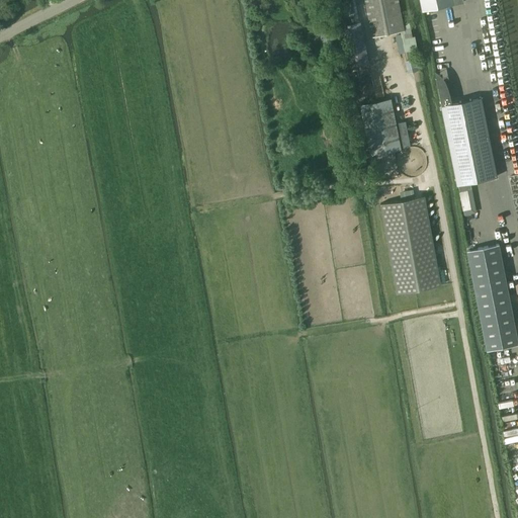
[(337,0),(343,25),(359,21),(354,0),(337,0)]
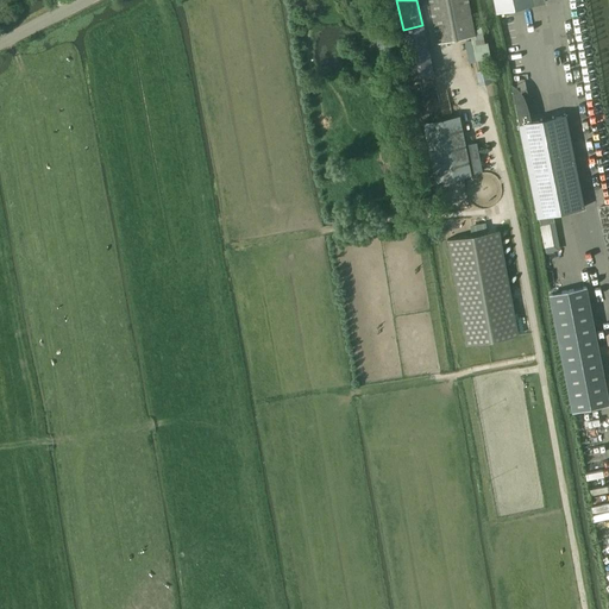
[(428,0),(437,44),(476,37),(468,0),(428,0)]
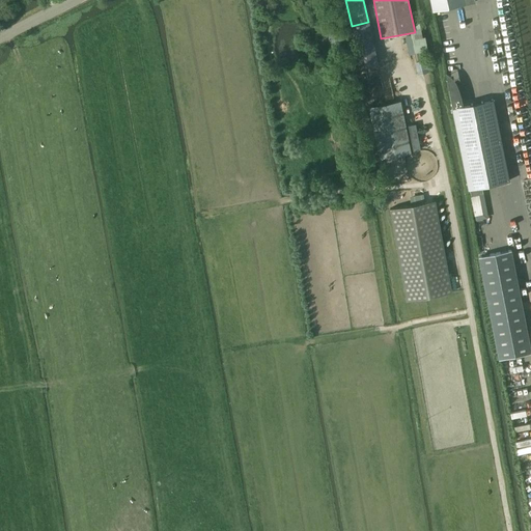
[(429,0),(432,10),(475,2),(474,0),(429,0)]
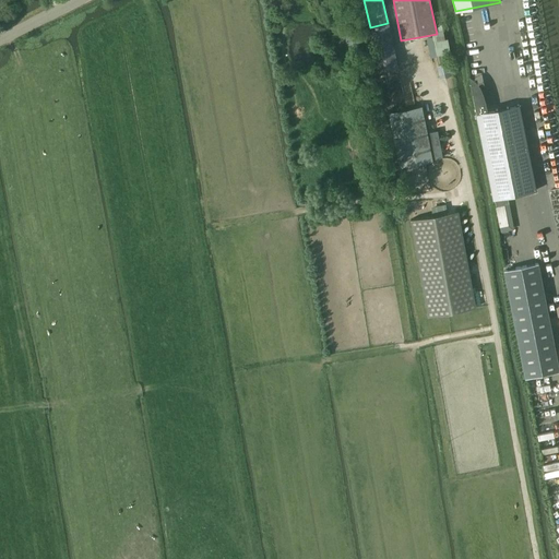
[(389,23),(388,23),(370,27),(368,27),(377,71),(397,67),(389,23)]
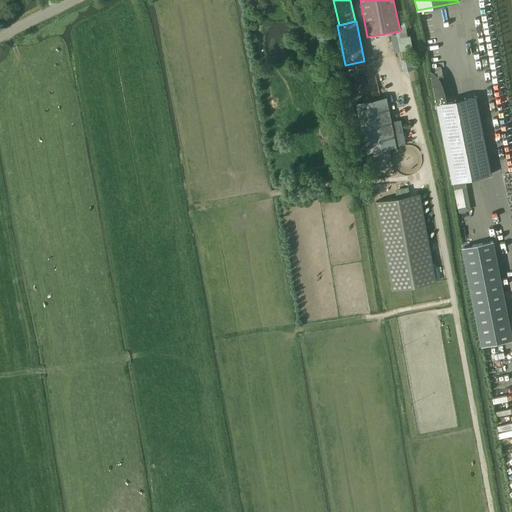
[(432,85),(436,104),(435,104),(451,183),(452,182),(464,180),(491,175),(476,95),(446,101),(445,94),(440,81),(438,78),(436,74),(433,72),(429,69),(432,85)]
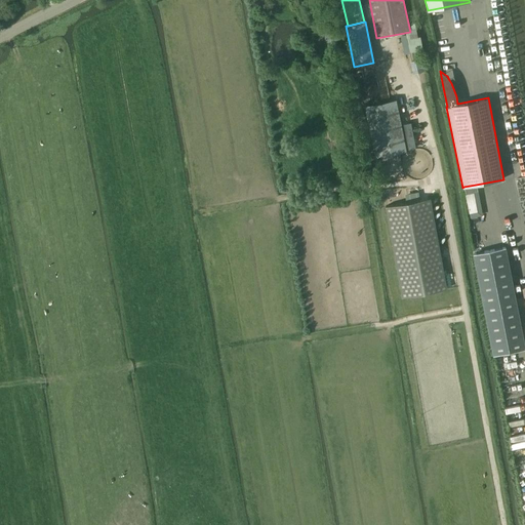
[(405,151),(395,99),(365,106),(374,157),(405,151)]
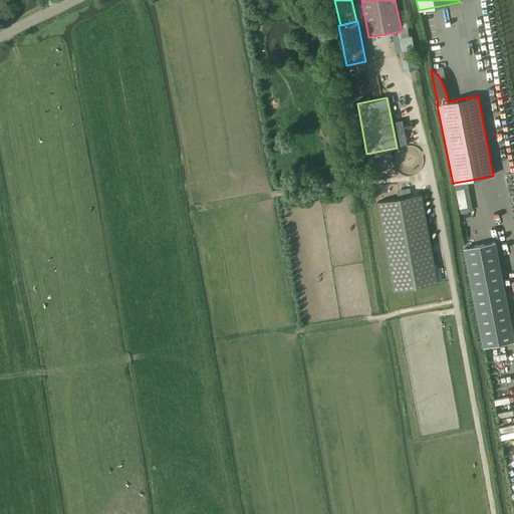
[(393,121),(397,145),(404,144),(400,120),(393,121)]
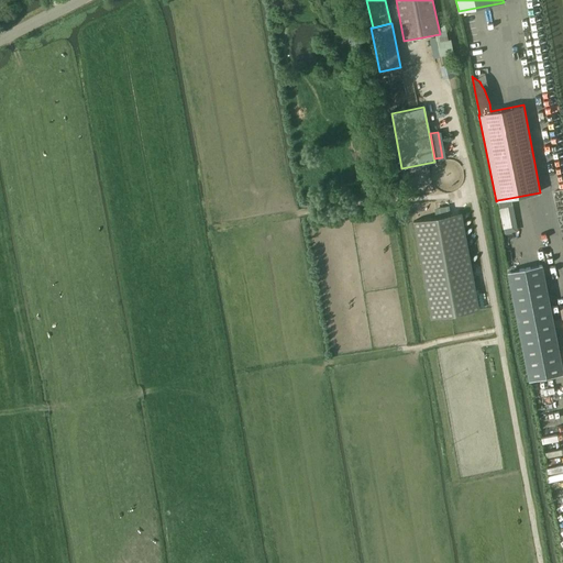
[(511,227),(507,206),(511,205),(510,198),(497,200),(498,207),(503,229),(511,227)]
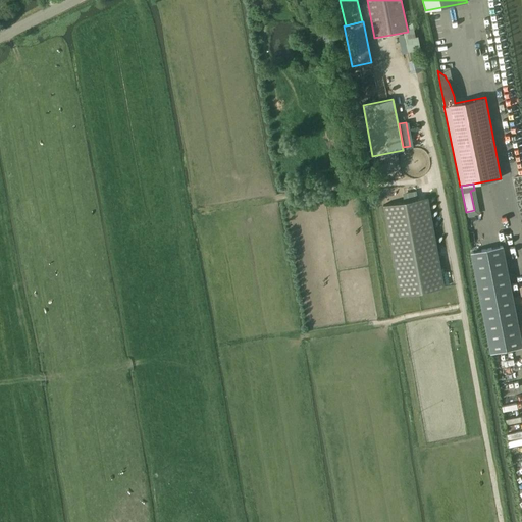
[(445,288),(428,198),(382,206),(399,296),(445,288)]
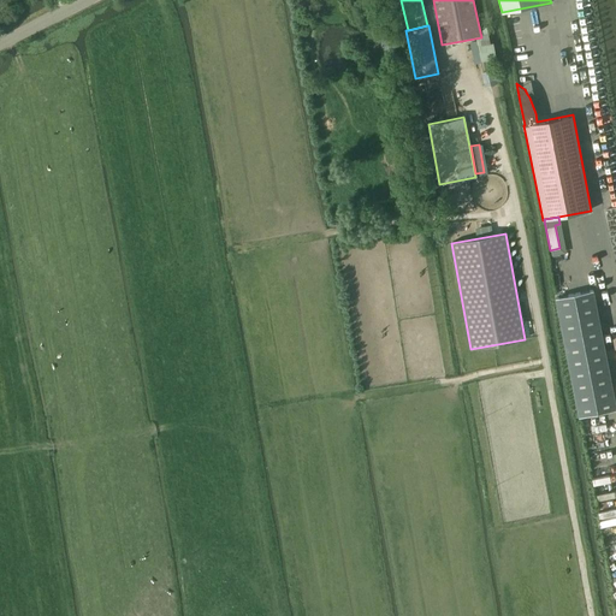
[(556,298),(579,416),(615,408),(615,407),(593,291),(556,298)]
